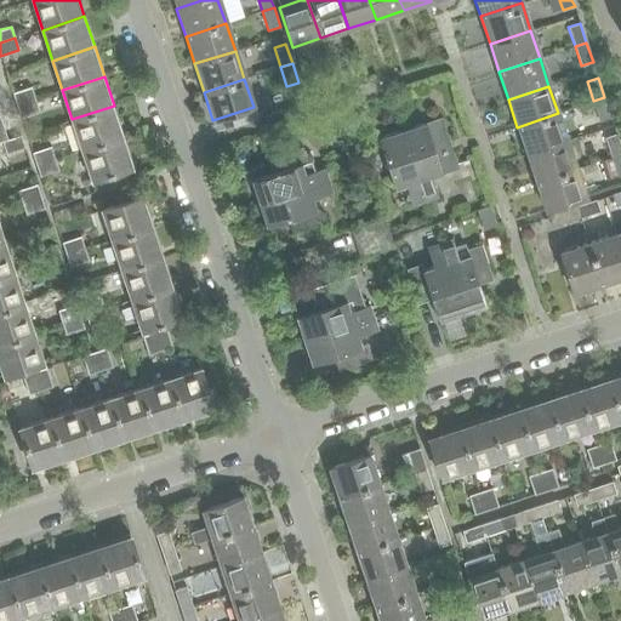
[(13,93),(17,104),(35,98),(32,87),(13,93)]
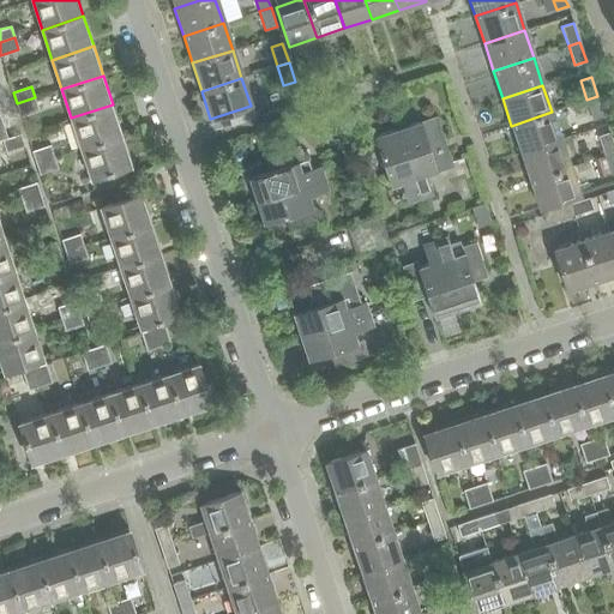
[(593,119),(603,116),(603,115),(597,96),(587,100),(593,119)]
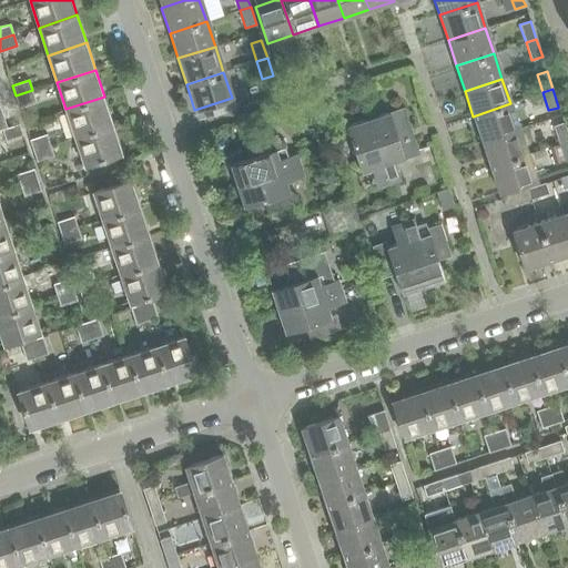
[(36,101),(32,90),(16,95),(19,107),(36,101)]
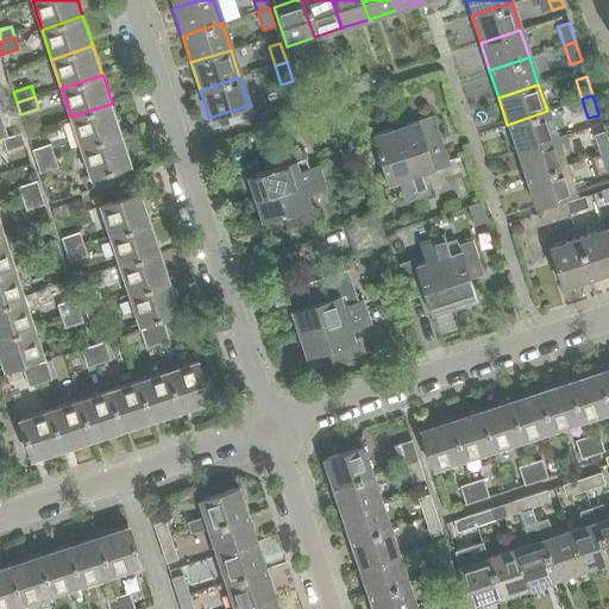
[(121,135),(112,104),(70,117),(81,148),(121,135)]
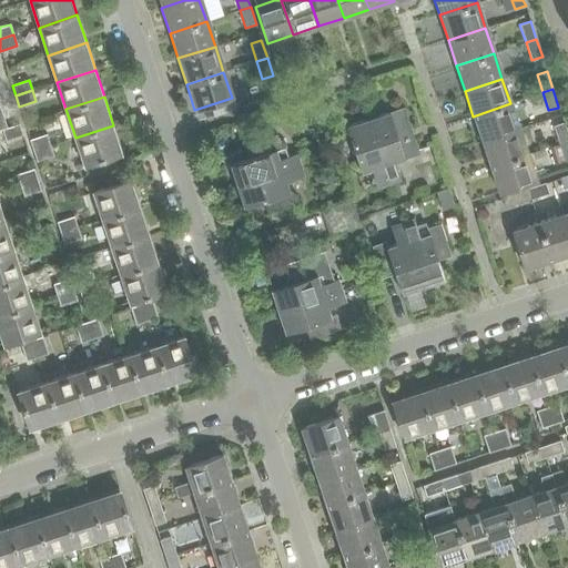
[(473,117),(482,142),(518,130),(510,103),(473,117)]
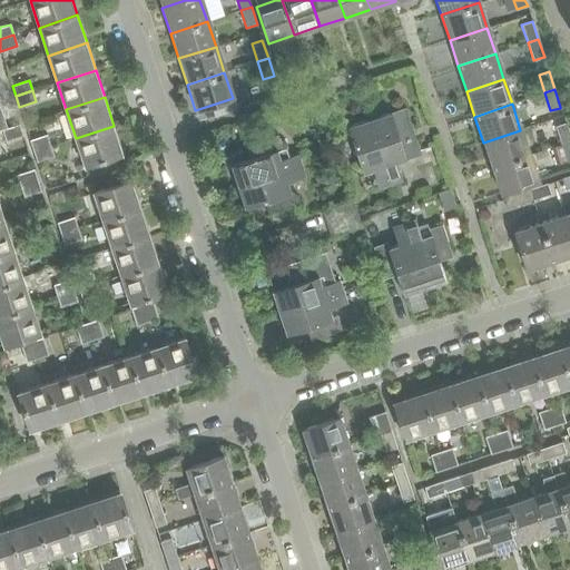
[(0,130),(2,130),(6,141),(22,136),(19,125),(7,129),(0,108),(0,130)]
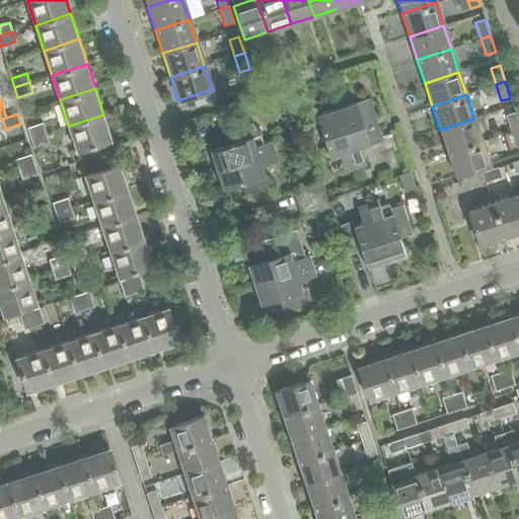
[(369,98),(366,99),(355,102),(369,145),(383,140),(369,98)]
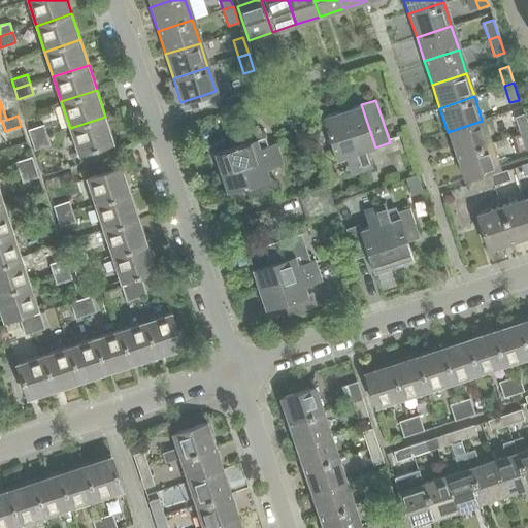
[(360,105),(339,111),(360,171),(371,167),(365,152),(374,149),(360,105)]
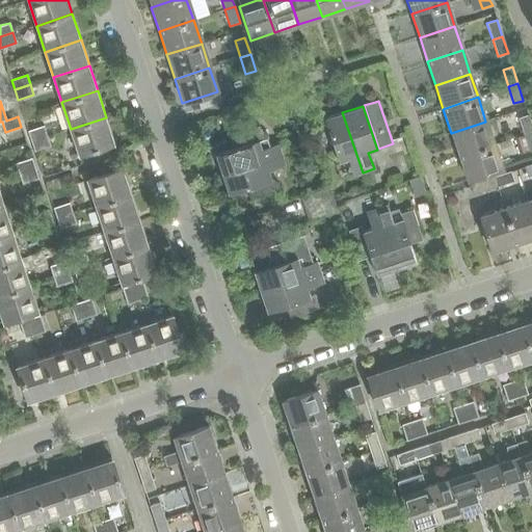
[(353,176),(363,173),(342,112),(323,118),(338,162),(347,159),(353,176)]
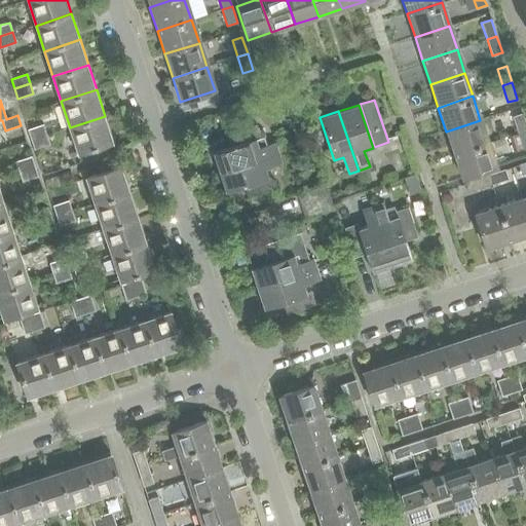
[(525,129),(525,125),(522,113),(513,116),(518,133),(525,129)]
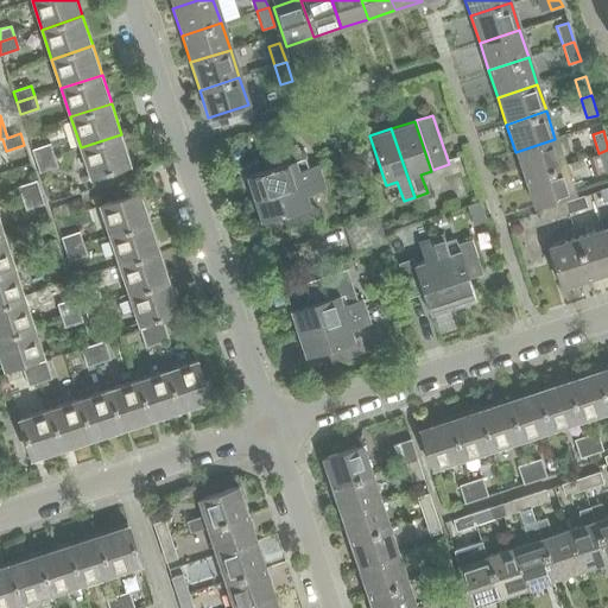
[(132,165),(121,134),(81,147),(90,178),(132,165)]
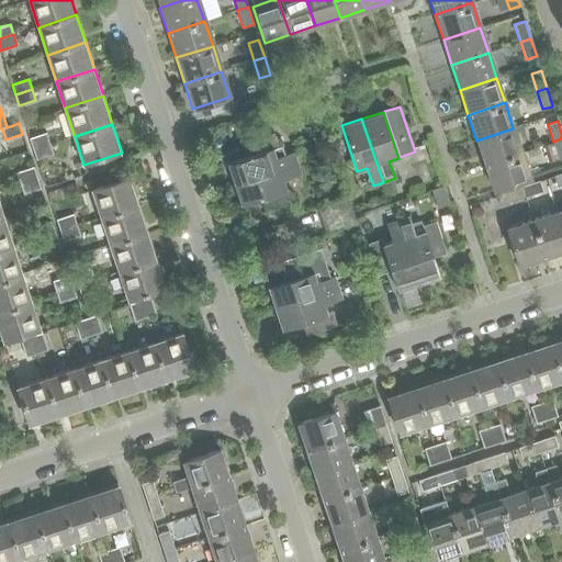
[(476,141),(484,165),(521,153),(513,128),(476,141)]
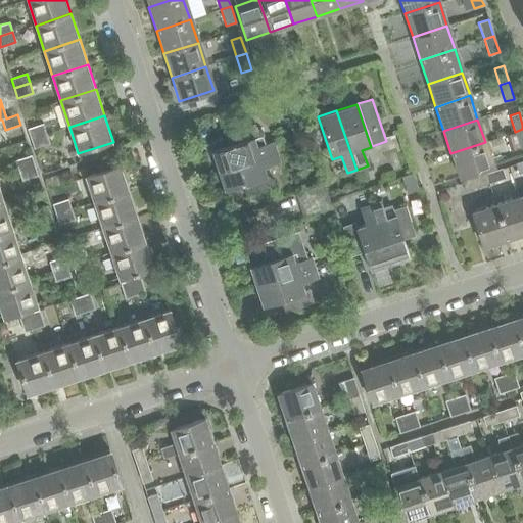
[(27,129),(30,139),(46,134),(43,124),(27,129)]
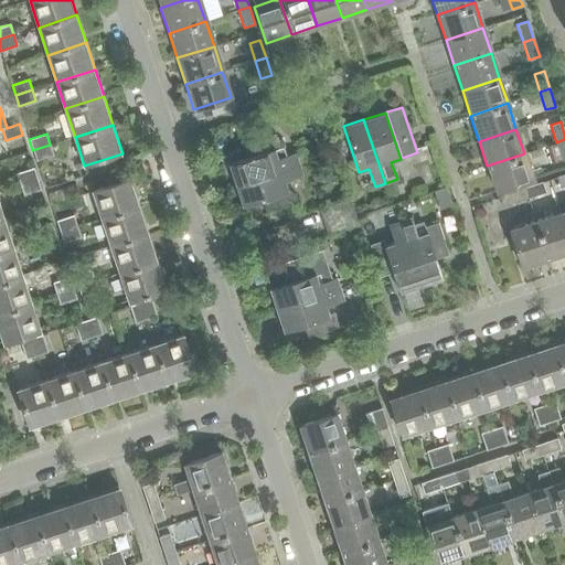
[(275,135),(243,145),(247,158),(227,164),(234,185),(297,164),(294,155),(276,160),(274,151),(279,149),(275,135)]
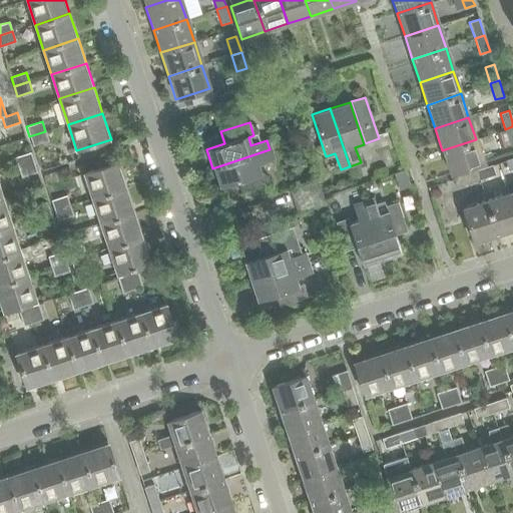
[(48,141),(45,131),(29,136),(33,146),(48,141)]
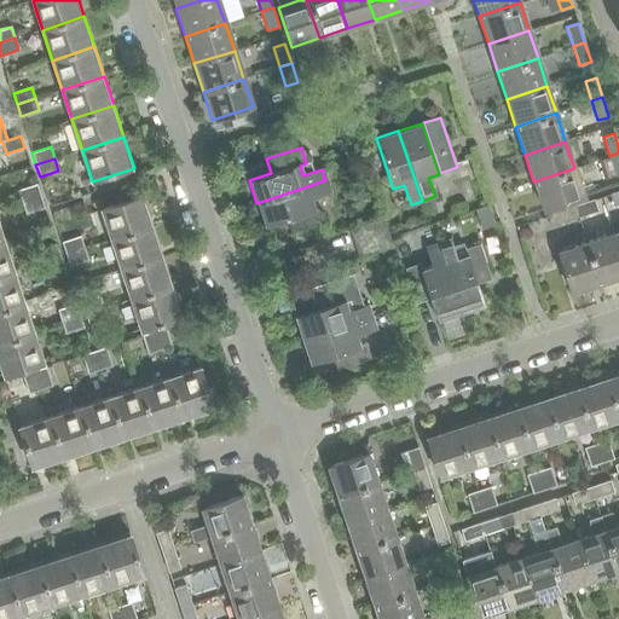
[(583,196),(574,168),(533,181),(543,209),(583,196)]
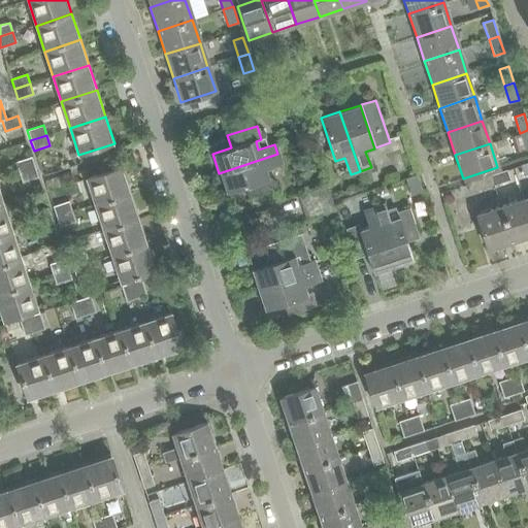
[(281,165),(277,154),(219,173),(225,193),(243,187),(248,199),(276,190),(272,175),(267,177),(264,170),(281,165)]
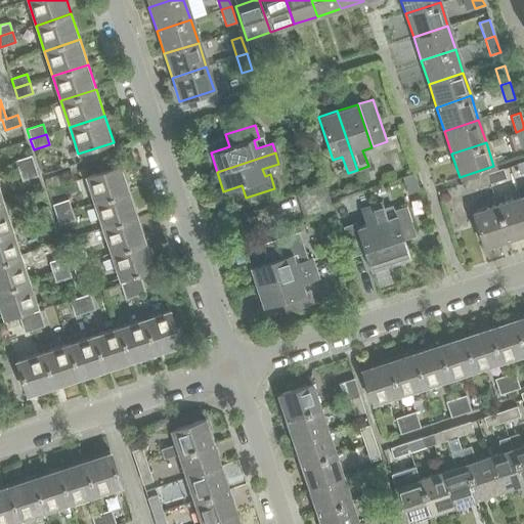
[(34,166),(31,155),(14,160),(18,171),(34,166)]
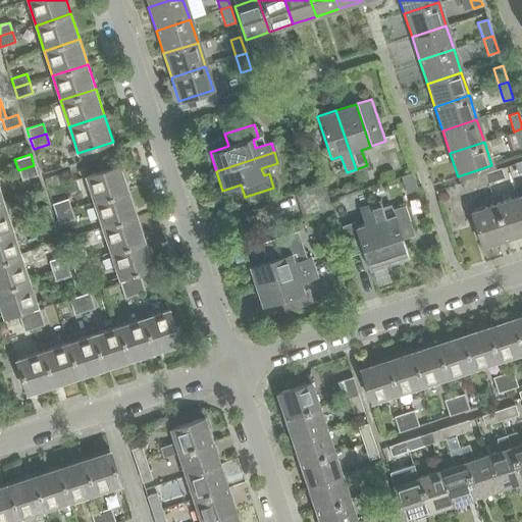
[(85,175),(93,202),(128,191),(120,164),(85,175)]
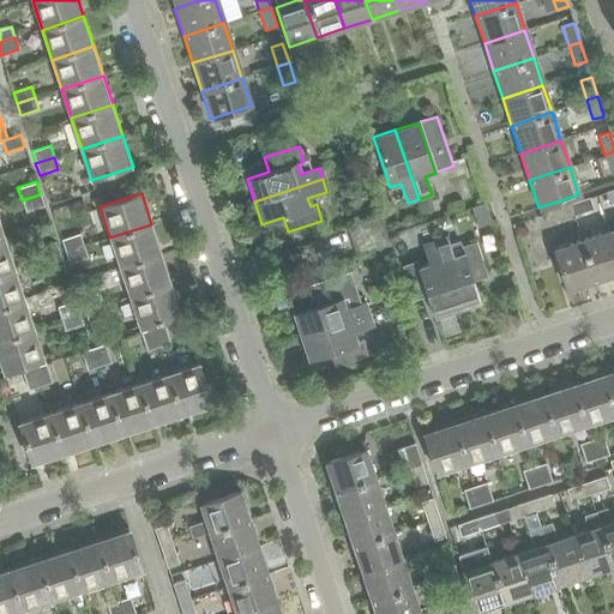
[(43,206),(40,194),(22,200),(25,212),(43,206)]
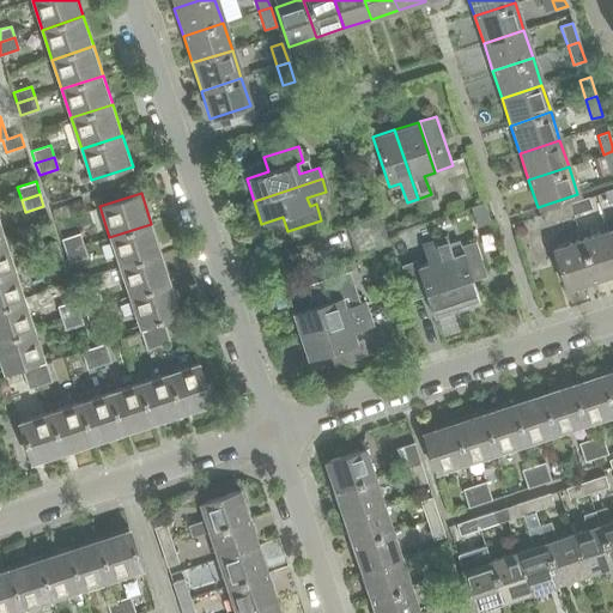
[(592,208),(588,196),(564,204),(568,216),(592,208)]
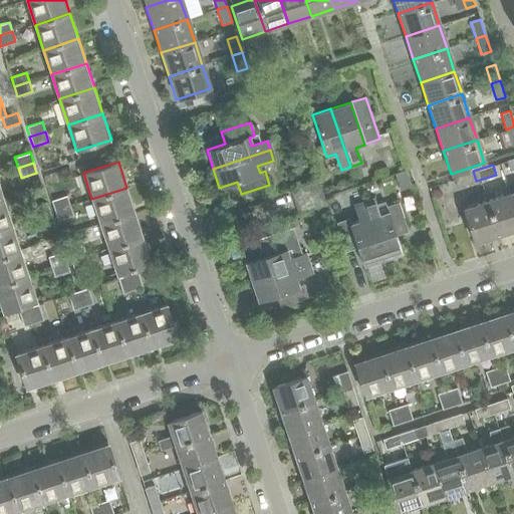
[(411,187),(406,171),(395,174),(400,191),(411,187)]
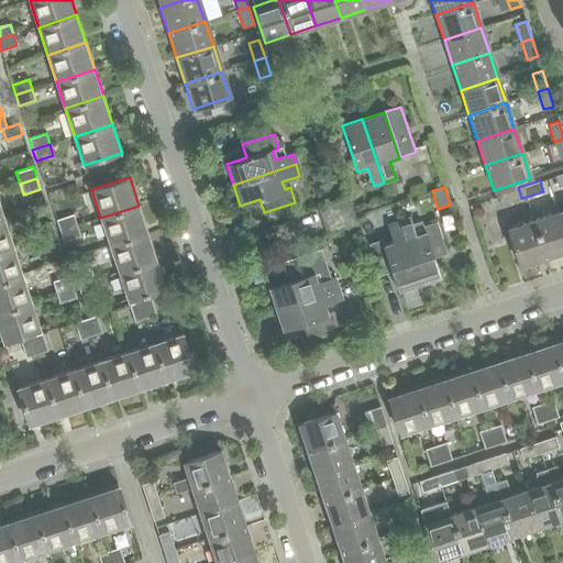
[(518,187),(496,195),(499,206),(521,198),(518,187)]
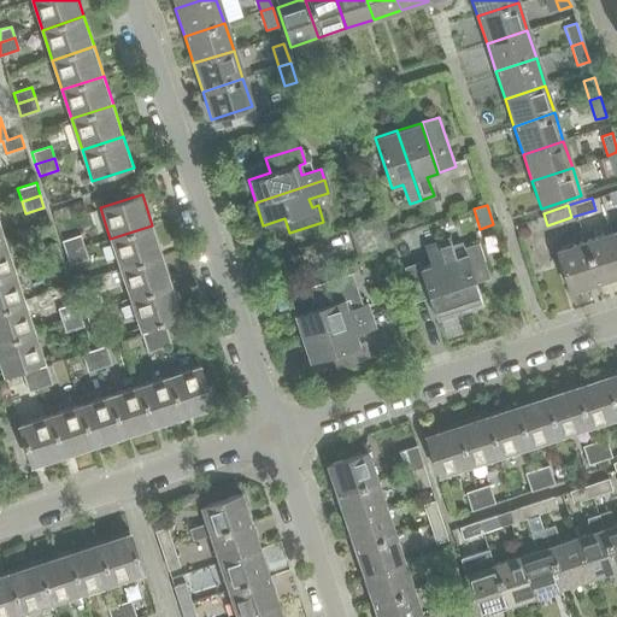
[(110,239),(119,269),(162,254),(152,225),(110,239)]
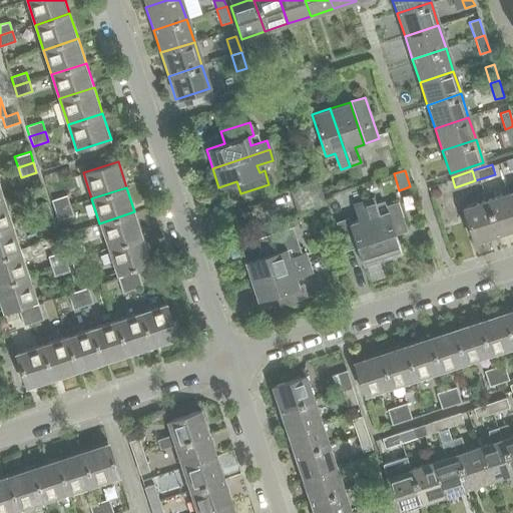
[(512,209),(507,193),(485,201),(496,234),(512,228),(512,209)]
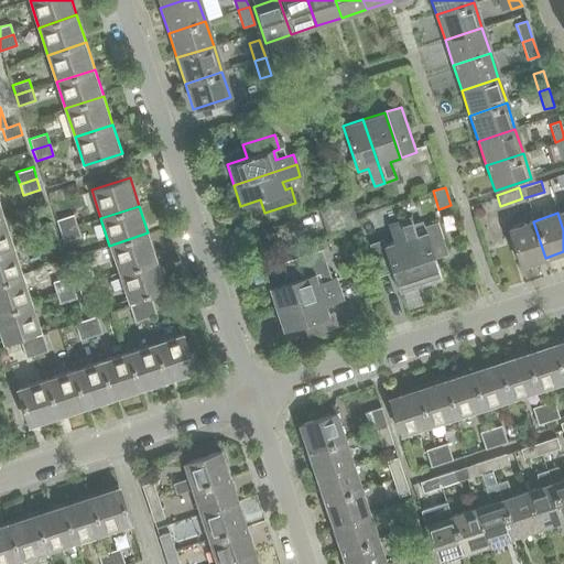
[(76,226),(73,215),(56,220),(60,231),(76,226)]
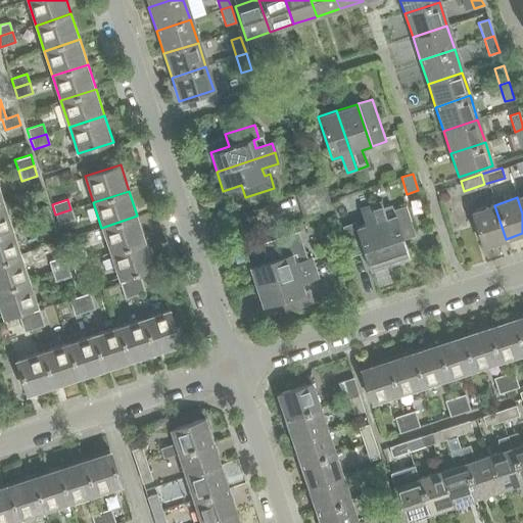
[(414,236),(403,206),(390,210),(392,217),(384,219),(379,202),(369,205),(388,264),(408,257),(401,240),(414,236)]
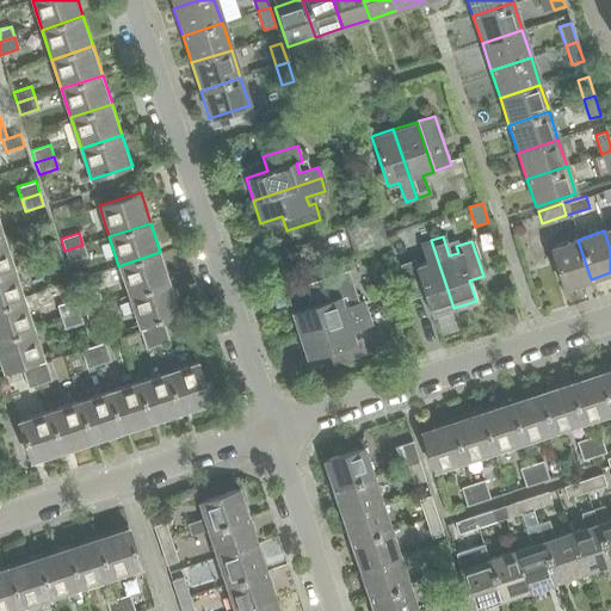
[(0,272),(16,267),(6,238),(0,239),(0,272)]
